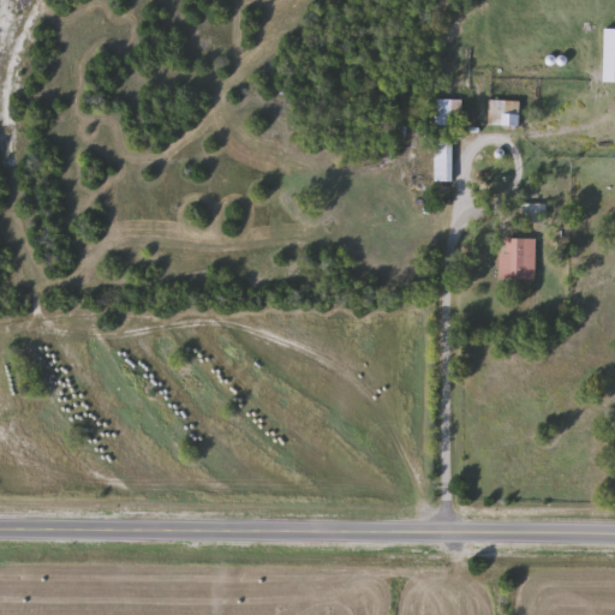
[(602,30),(614,30),(614,83),(602,83),(602,30)]
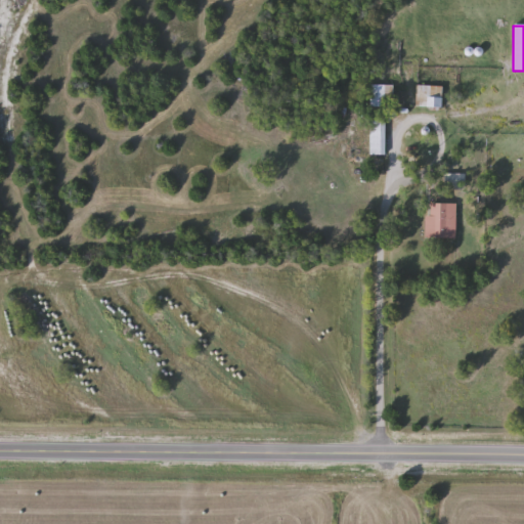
[(392,85),(392,106),(368,106),(368,85),(392,85)]
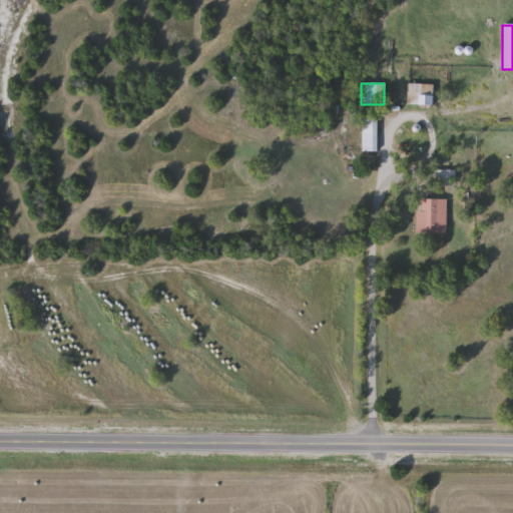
[(433,85),(432,106),(408,106),(408,84),(433,85)]
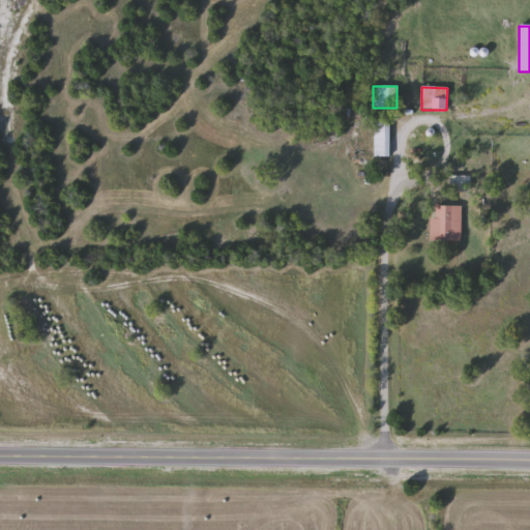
[(389,121),(389,157),(374,157),(374,121),(389,121)]
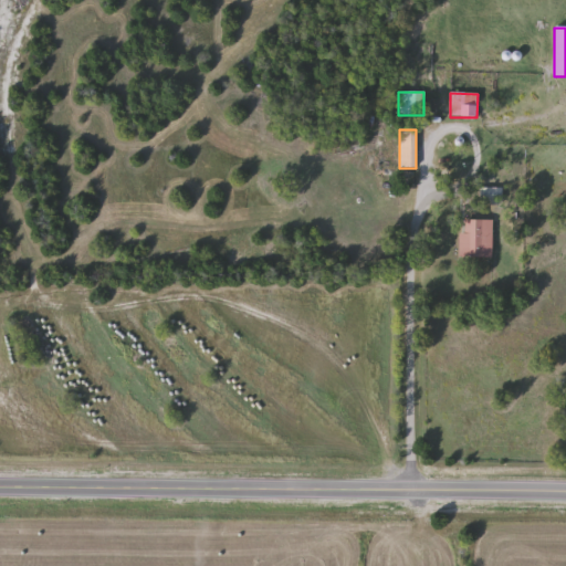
[(501,202),(479,202),(479,189),(501,189),(501,202)]
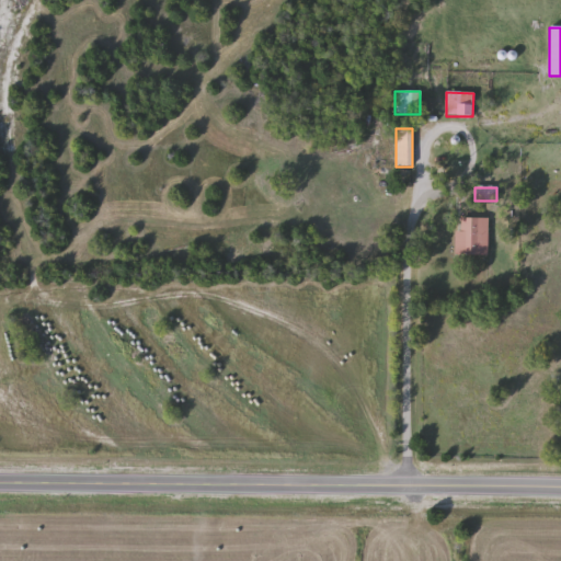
[(488,218),(488,255),(456,255),(456,218),(488,218)]
